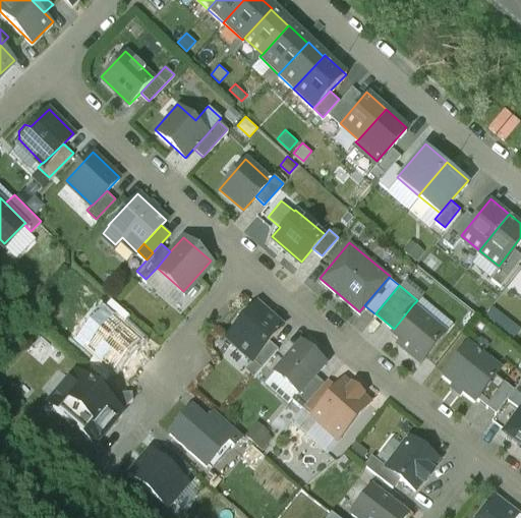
[(256,301),(226,336),(251,358),(269,339),(282,324),(256,301)]
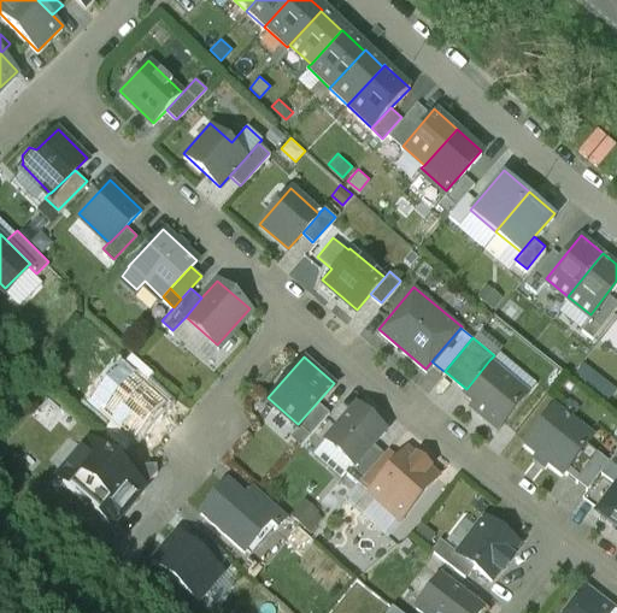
[(527,392),(489,360),(466,389),(464,392),(474,400),(470,405),(498,428),(527,392)]
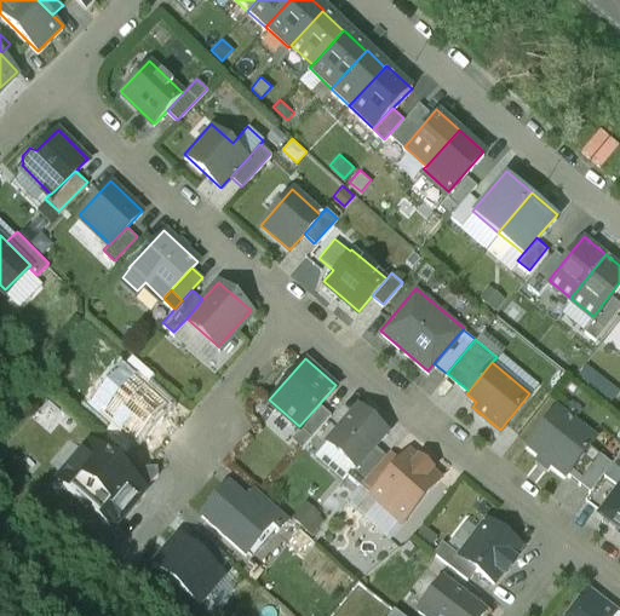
[(320,403),(299,426),(291,436),(302,445),(331,413),(320,403)]
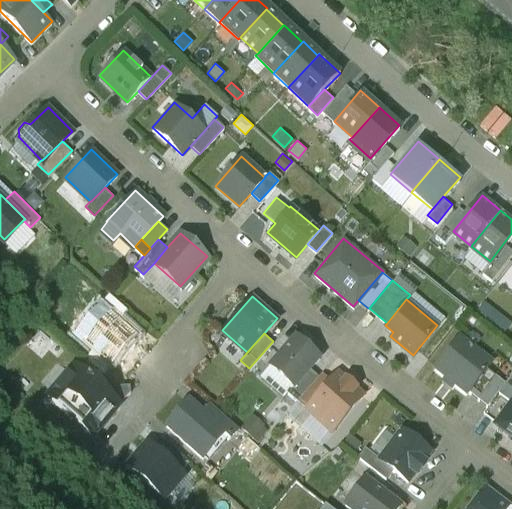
[(296,333),(269,364),(293,385),(309,367),(320,355),(296,333)]
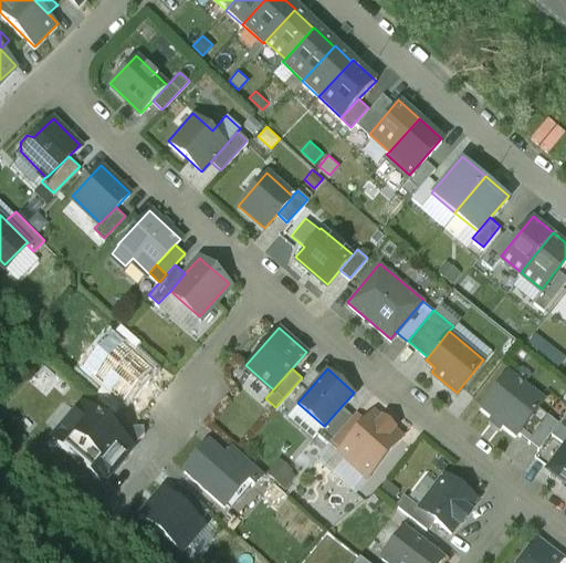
[(543,398),(507,372),(481,405),(516,433),(517,430),(537,405),(543,398)]
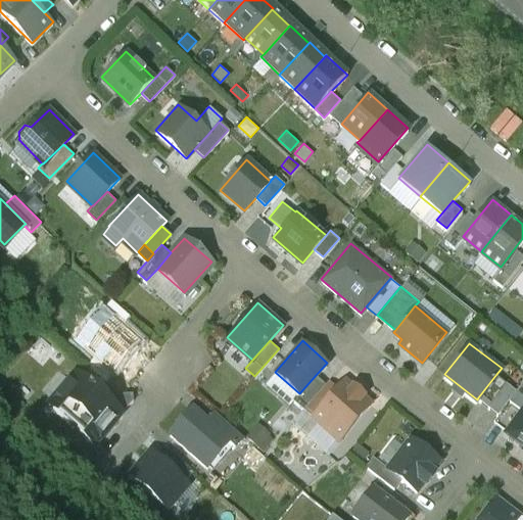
[(93,386),(75,370),(48,400),(76,425),(89,437),(91,435),(114,409),(116,407),(93,386)]
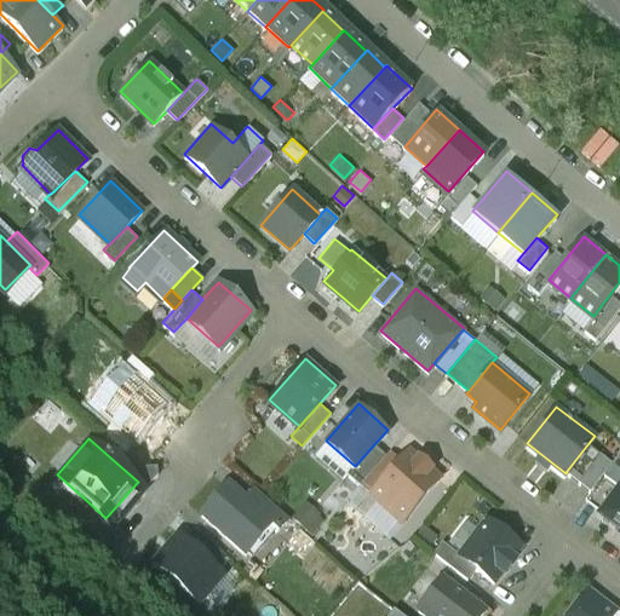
[(589,443),(567,471),(590,489),(603,472),(612,461),(589,443)]
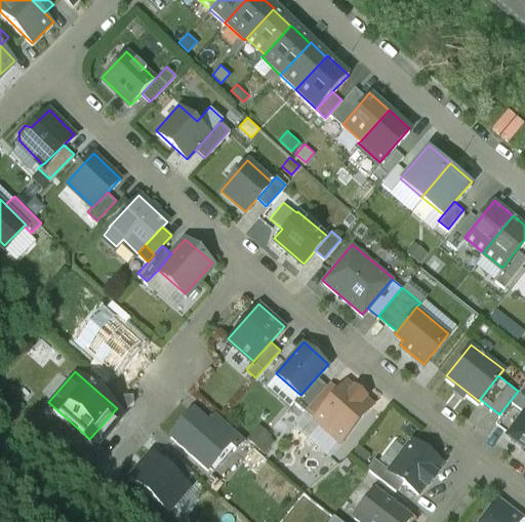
[(317,376),(300,395),(294,401),(305,409),(326,384),(317,376)]
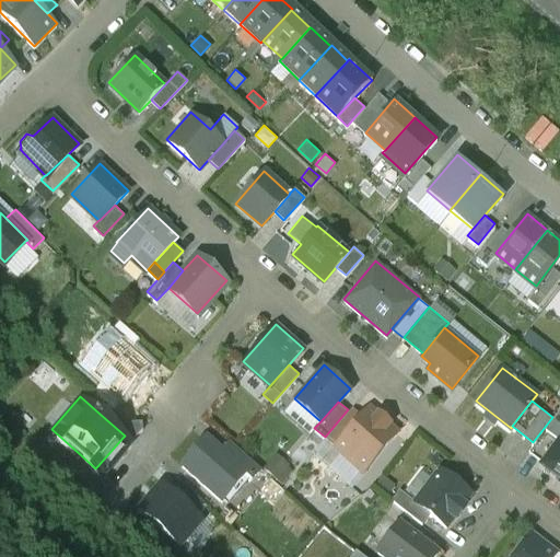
[(127,420),(108,404),(100,414),(125,436),(123,438),(128,442),(142,427),(142,419),(127,420)]
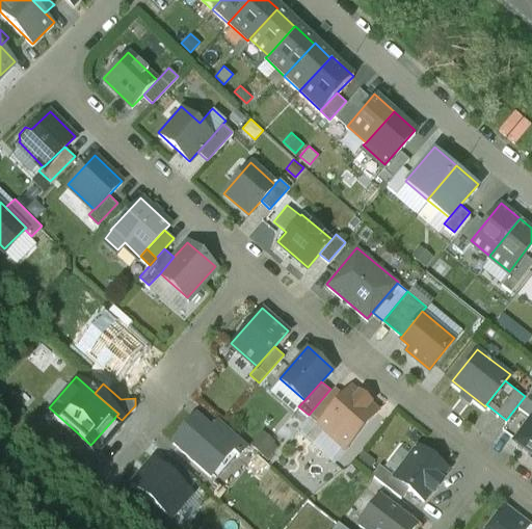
[(330,389),(309,415),(297,427),(308,435),(343,394),(334,385),(330,389)]
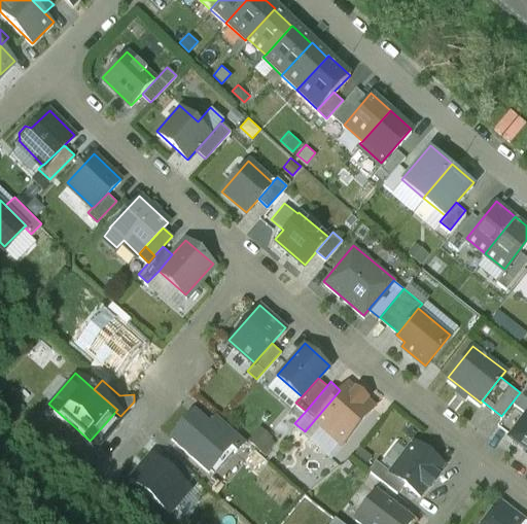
[(340,390),(305,431),(330,455),(373,404),(348,381),(340,390)]
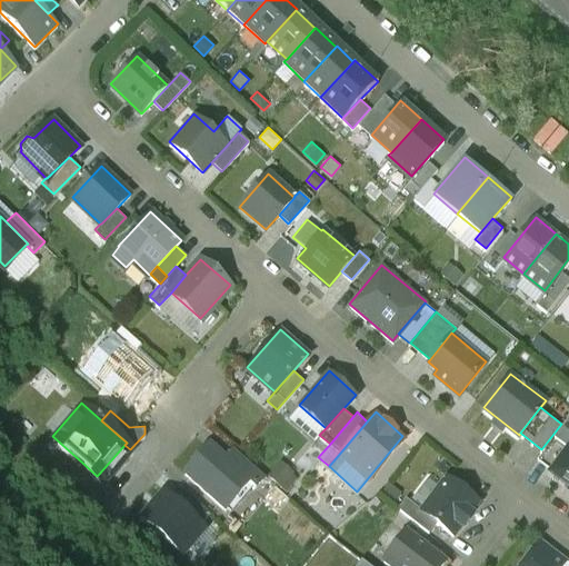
[(568,413),(561,424),(553,434),(568,446),(568,445),(568,413)]
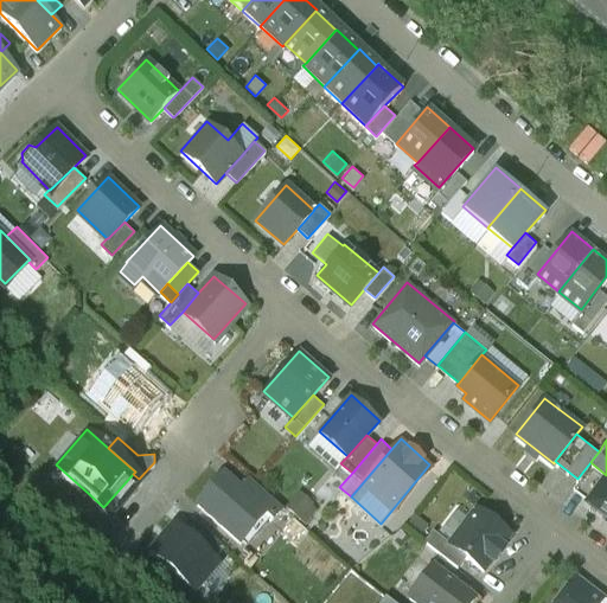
[(240,488),(223,473),(197,502),(240,540),(264,513),(266,511),(240,488)]
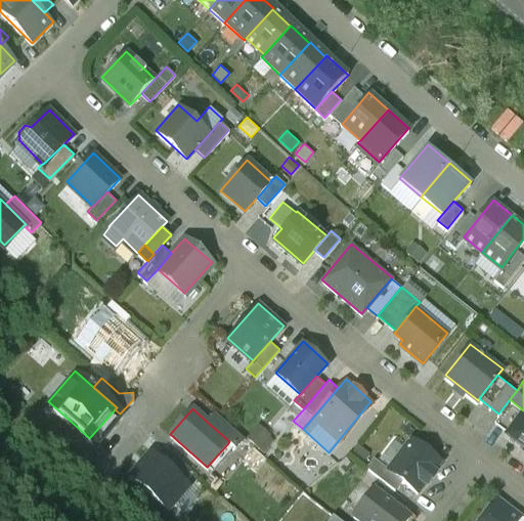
[(523,409),(523,410),(508,431),(523,442),(523,409)]
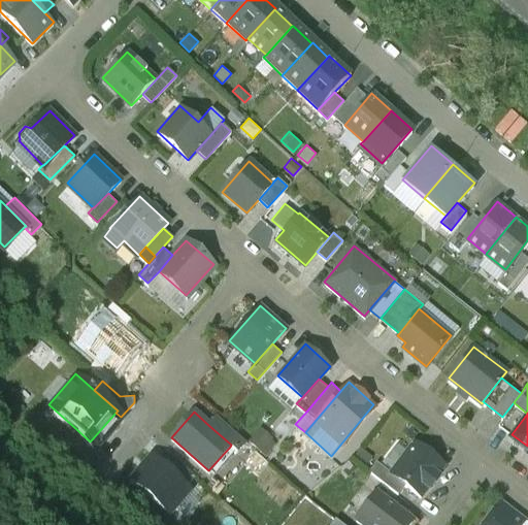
[(231,445),(230,447),(235,451),(244,440),(217,417),(208,425),(231,445)]
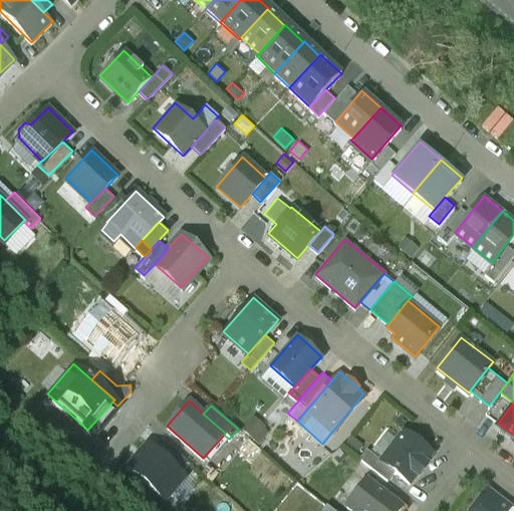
[(253,412),(241,424),(258,440),(270,427),(253,412)]
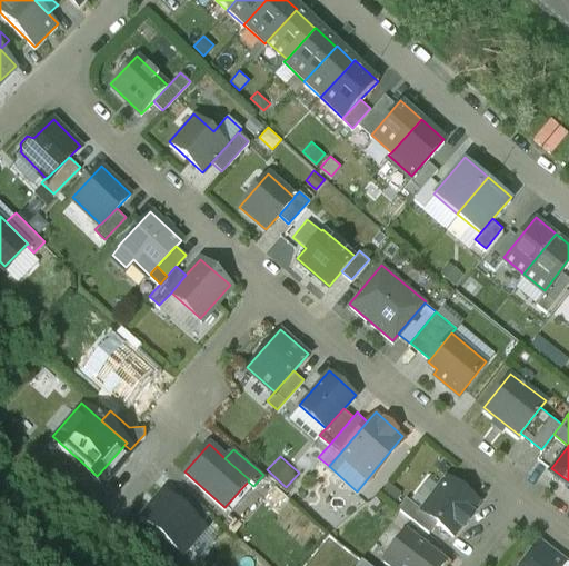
[(97,476),(82,463),(73,473),(93,490),(105,478),(99,474),(97,476)]
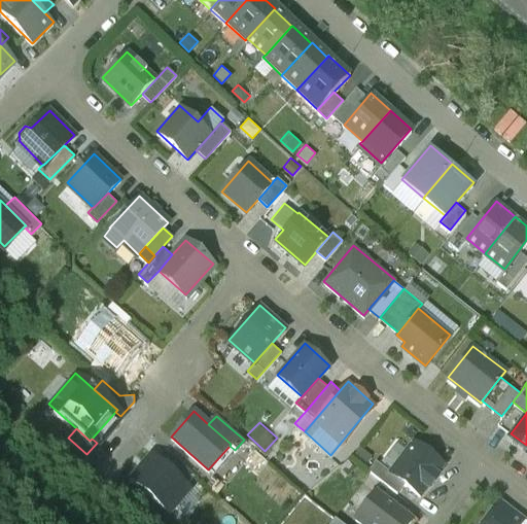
[(443,461),(413,440),(391,468),(405,480),(420,491),(443,461)]
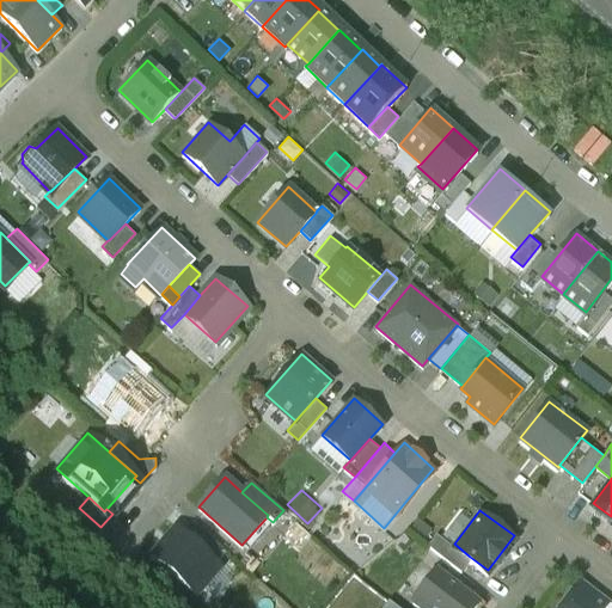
[(182,529),(177,524),(152,552),(195,591),(220,563),(215,558),(226,547),(193,517),(182,529)]
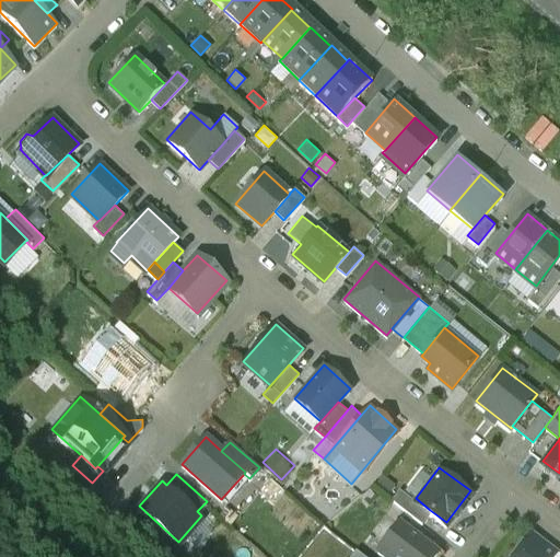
[(287,490),(267,474),(256,487),(276,503),(287,490)]
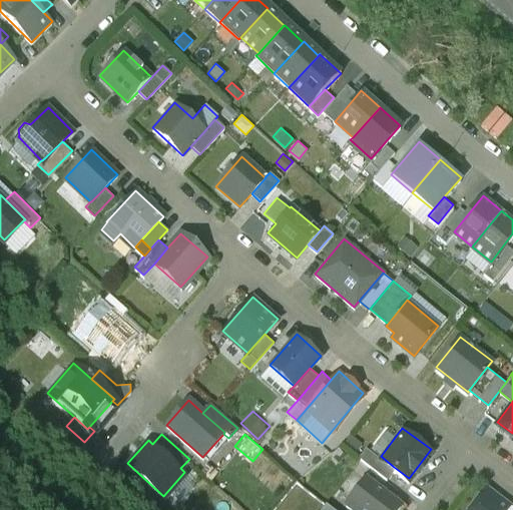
[(381,456),(366,445),(359,454),(387,476),(394,467),(381,456)]
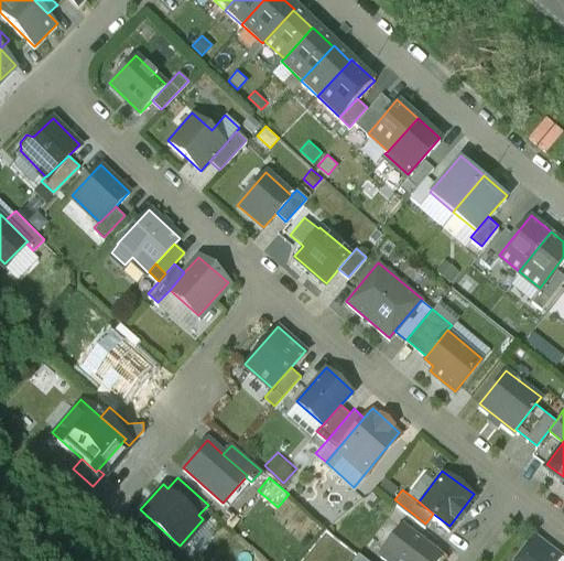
[(433,560),(441,552),(402,522),(380,551),(393,560),(433,560)]
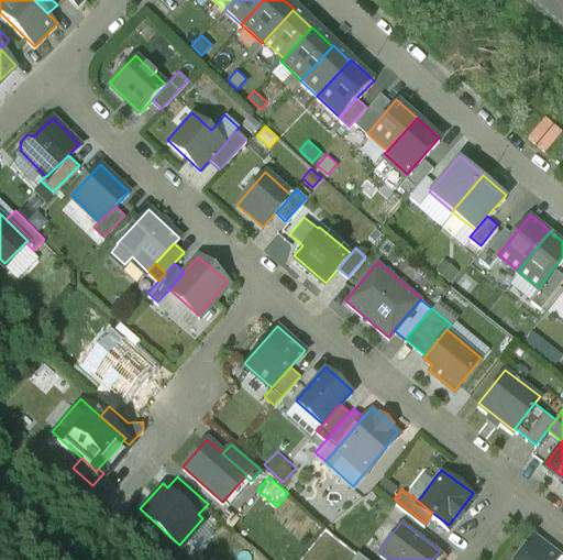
[(533,534),(514,559),(552,559),(559,552),(533,534)]
